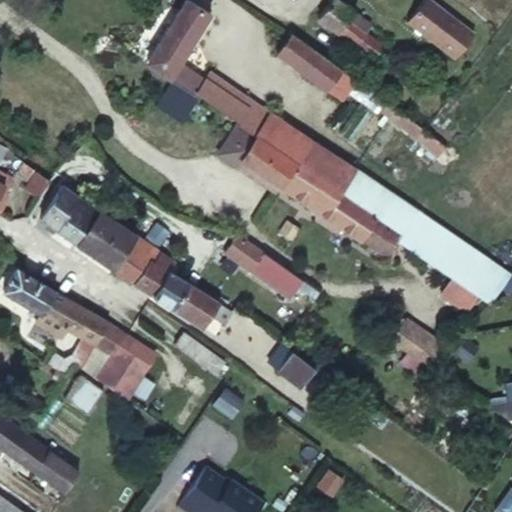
[(191,0),(184,11),(150,61),(172,76),(181,63),(213,15),(192,0),(191,0)]
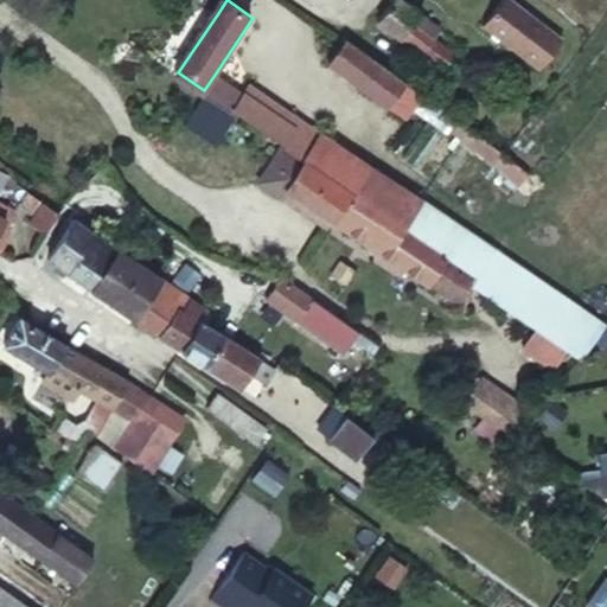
[(425,14),(406,0),(395,0),(381,21),(404,39),(420,19),(425,14)]
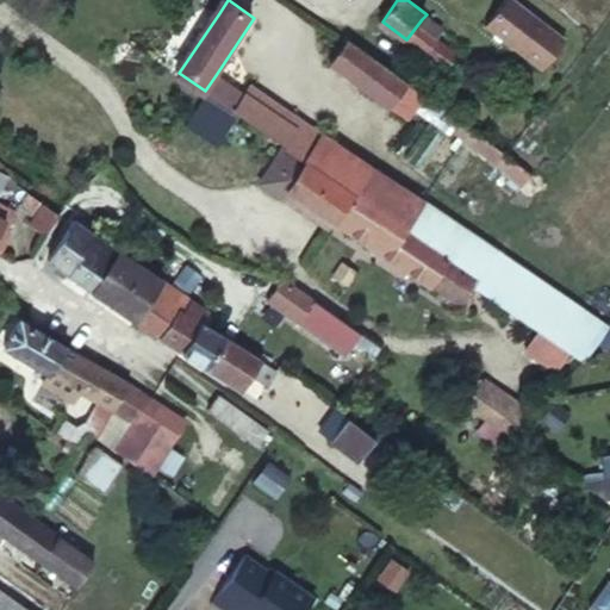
[(516,0),(512,0),(490,29),(543,70),(566,39),(516,0)]
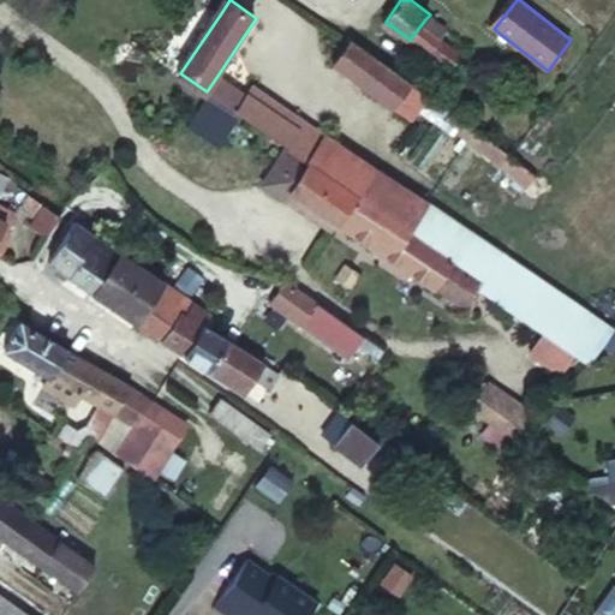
[(425,19),(410,40),(453,72),(459,64),(465,55),(443,39),(446,36),(425,19)]
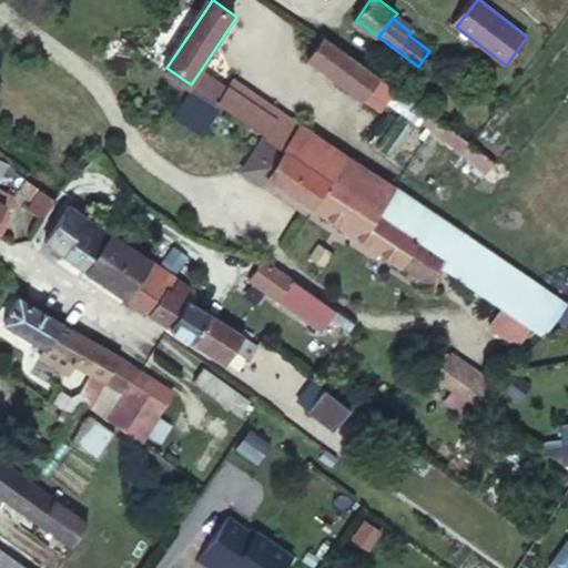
[(312,56),(325,37),(301,19),(286,39),(312,56)]
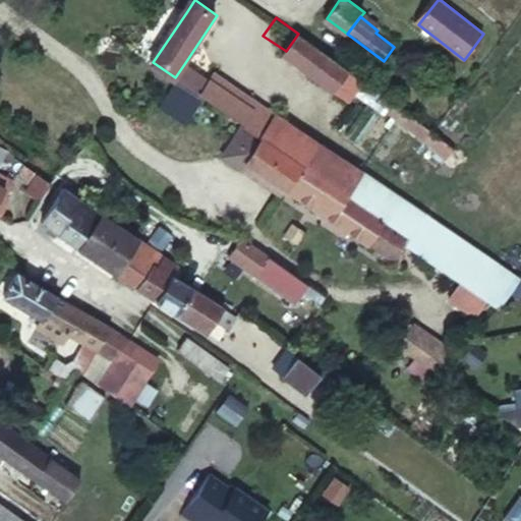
[(348,101),(363,79),(332,58),(298,34),(286,51),(283,55),(348,101)]
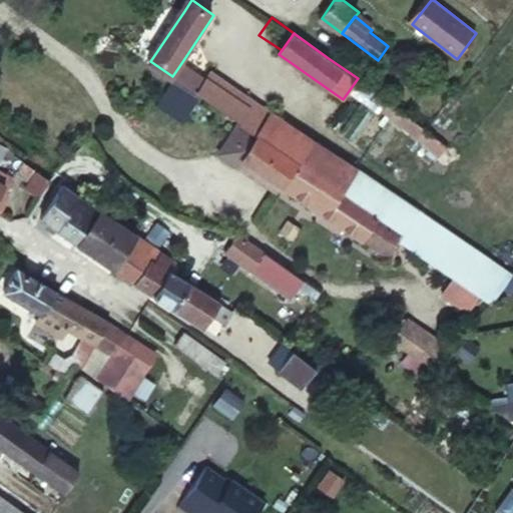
[(242,123),(251,110),(181,63),(172,76),(242,123)]
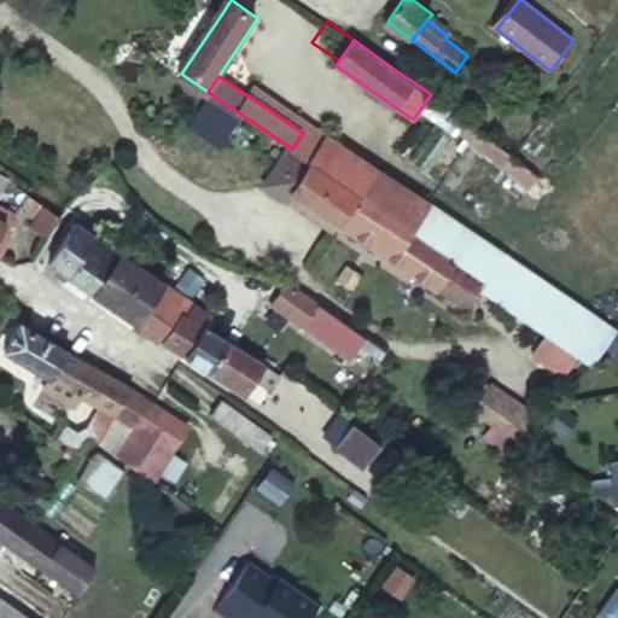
[(528,164),(517,157),(464,118),(455,132),(518,176),(528,164)]
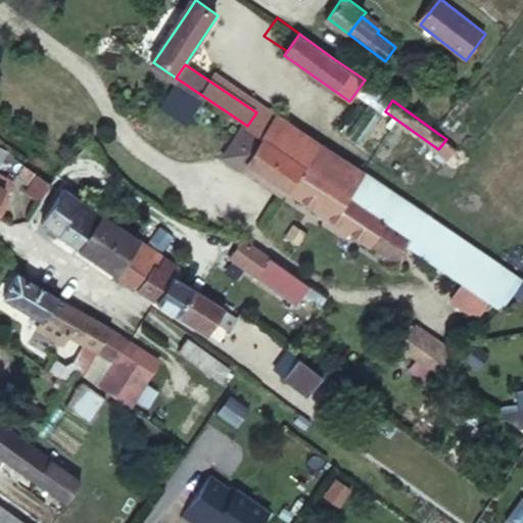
[(249,127),(248,130),(265,141),(280,117),(263,105),(256,112),(247,126),(249,127)]
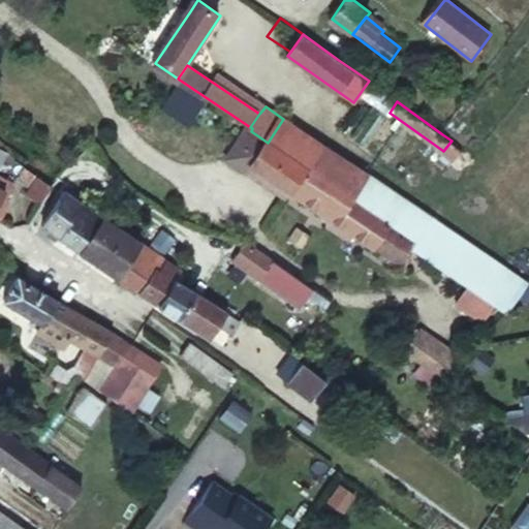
[(493,135),(460,111),(442,134),(452,141),(476,158),(493,135)]
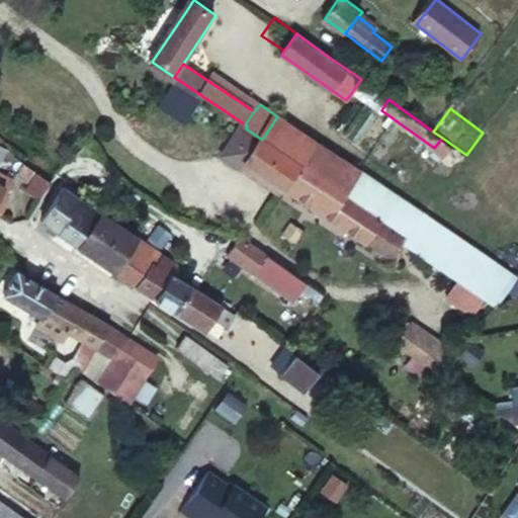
[(301,167),(321,181),(337,156),(277,116),(262,140),(301,167)]
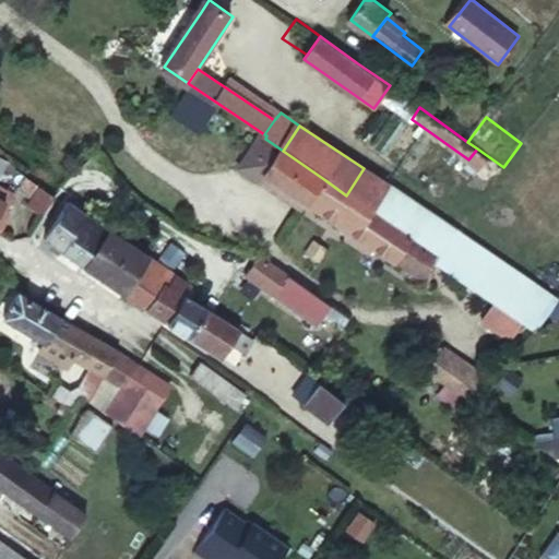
[(283,151),(265,139),(266,135),(264,134),(241,168),(261,182),(265,177),(283,151)]
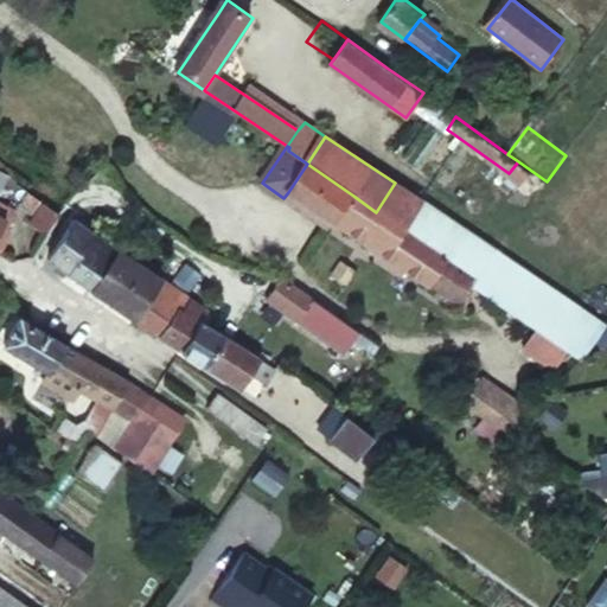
[(547,181),(518,161),(509,173),(518,180),(513,186),(534,200),(547,181)]
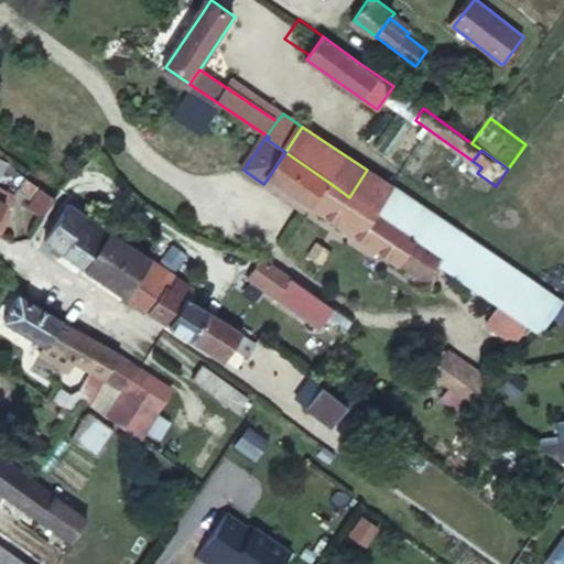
[(328,182),(285,152),(268,179),(312,208),(328,182)]
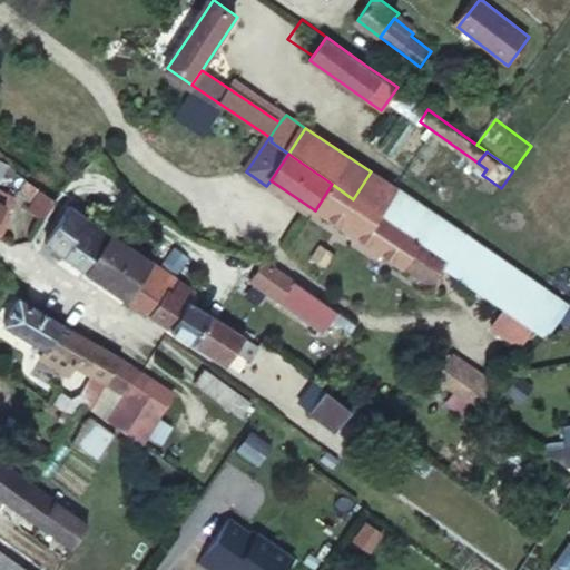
[(0,184),(9,168),(0,161),(0,184)]
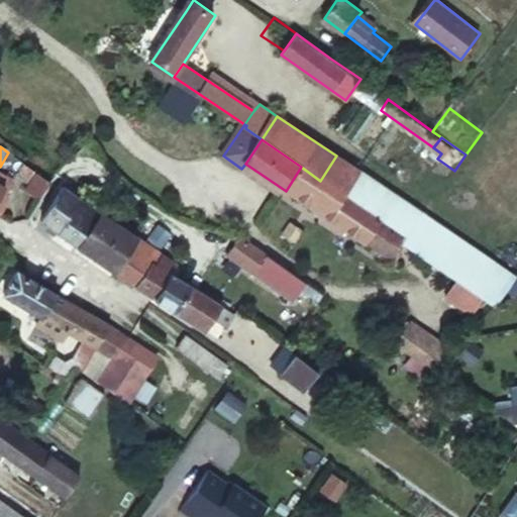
[(344,197),(358,175),(360,173),(336,156),(320,181),(344,197)]
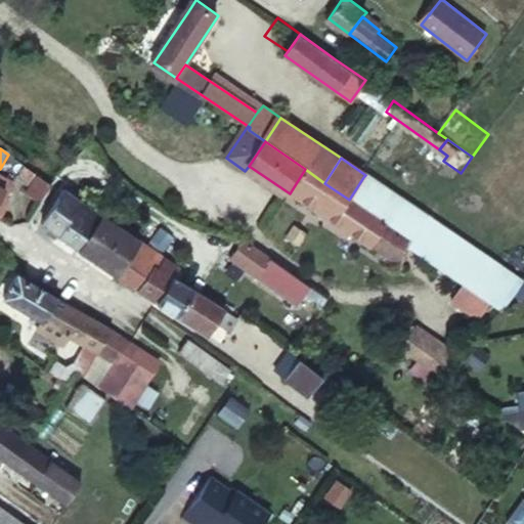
[(14,168),(19,162),(15,159),(10,165),(14,168)]
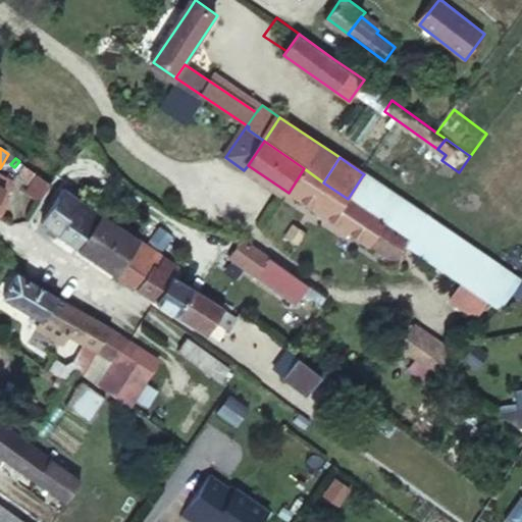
[(10,173),(29,185),(37,173),(19,161),(14,167),(10,173)]
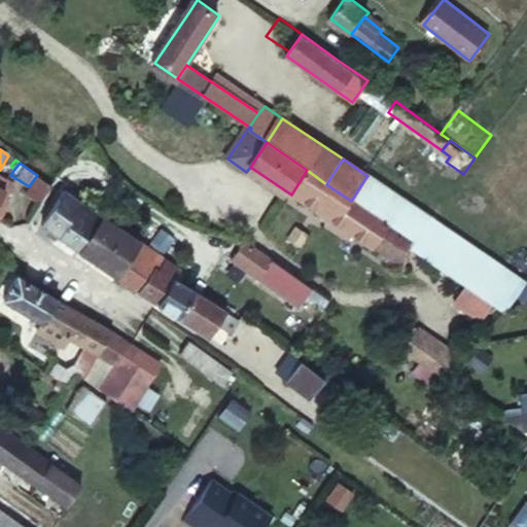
[(291,195),(250,167),(246,172),(287,200),(291,195)]
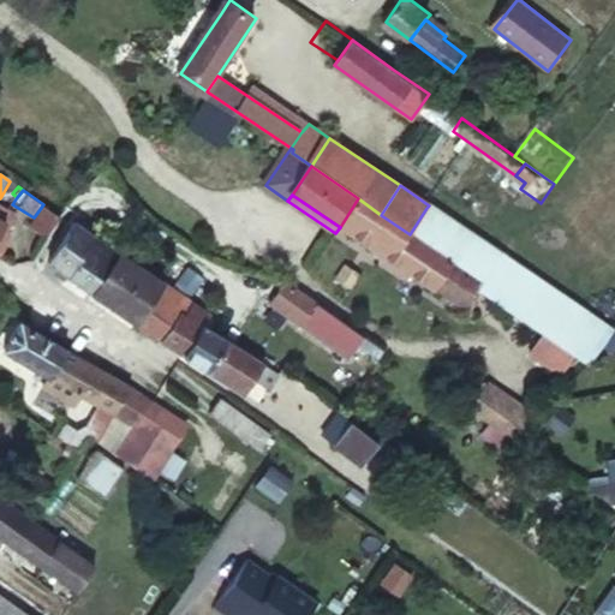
[(452,264),(410,234),(381,215),(358,198),(340,227),(436,292),(454,266),(452,264)]
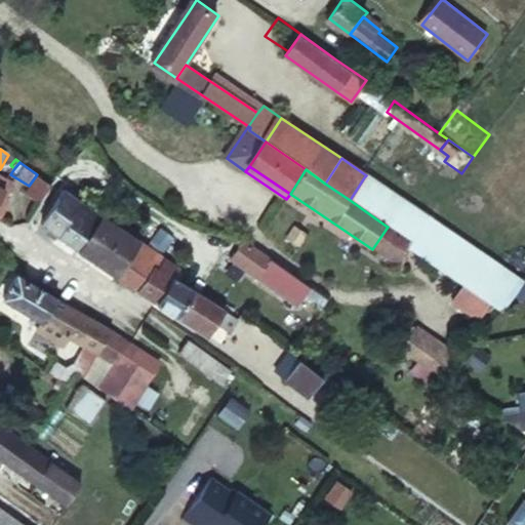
[(26,191),(42,202),(53,186),(37,174),(29,186),(26,191)]
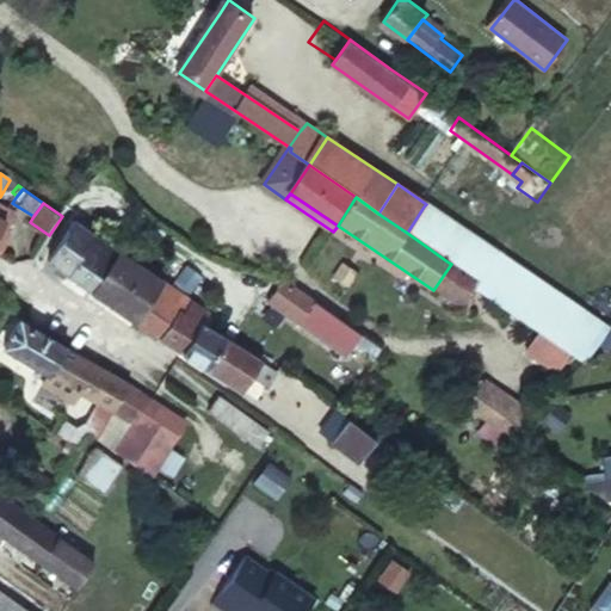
[(451,264),(476,281),(495,254),(424,207),(407,233),(449,263),(451,264)]
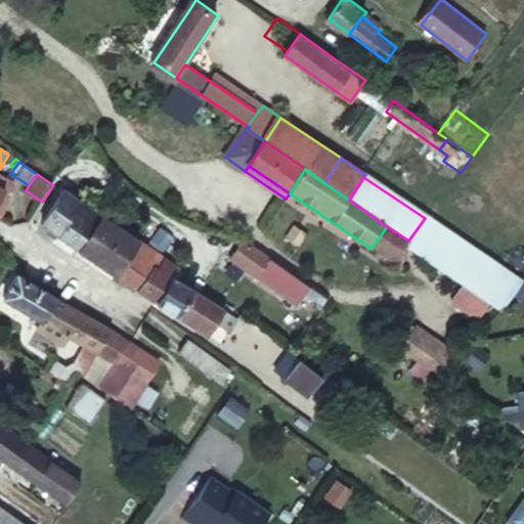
[(67,187),(43,223),(59,234),(83,199),(67,187)]
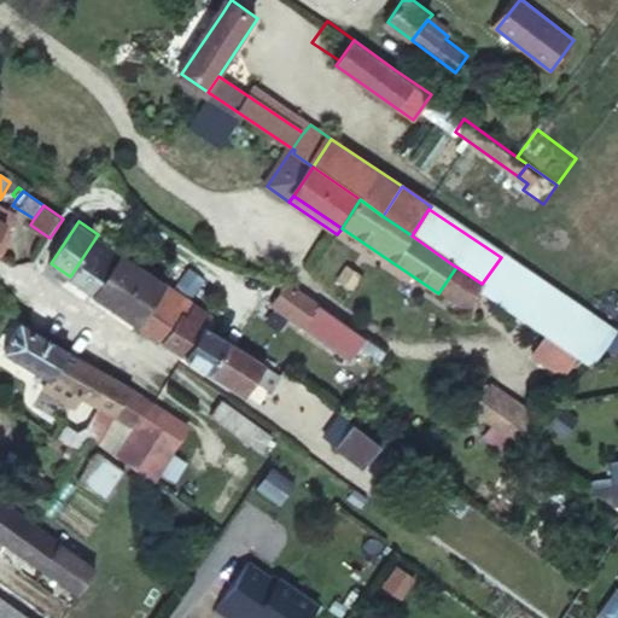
[(98,234),(70,277),(93,293),(122,251),(98,234)]
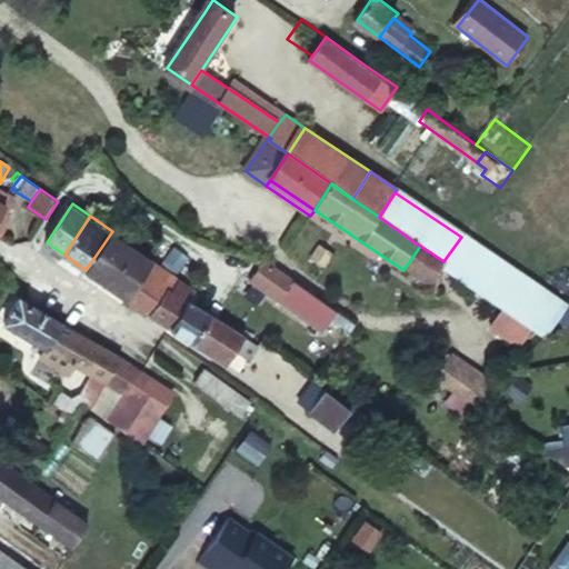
[(133,245),(112,231),(86,270),(107,283),(133,245)]
